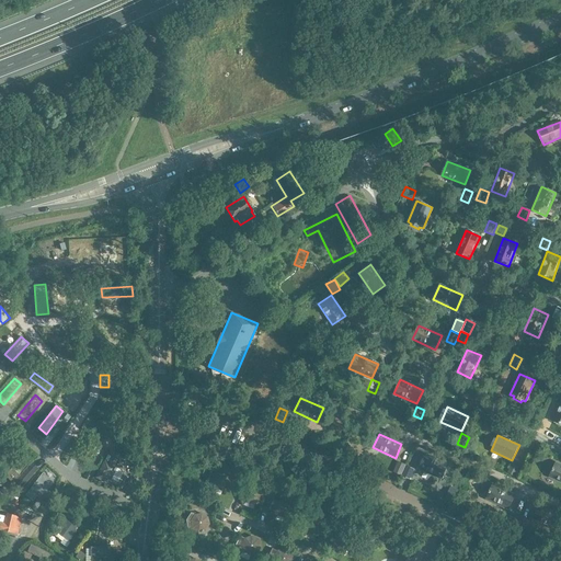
[(98,457),(102,446),(96,444),(92,455),(98,457)]
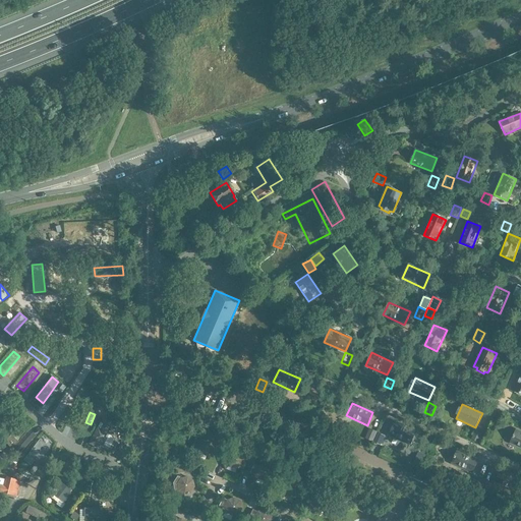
[(68,423),(72,417),(67,414),(63,420),(68,423)]
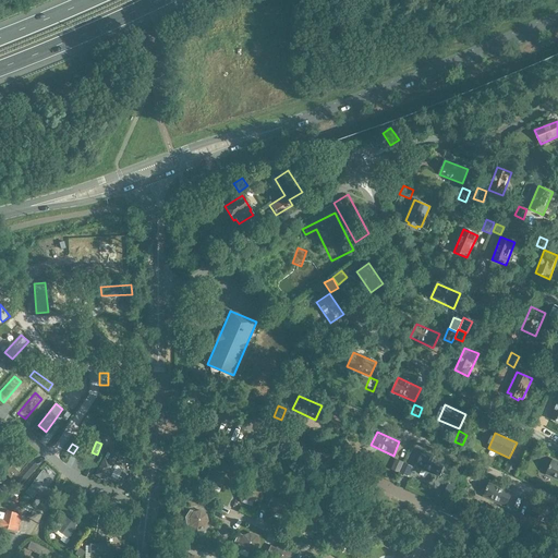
[(439,476),(446,462),(423,452),(416,465),(439,476)]
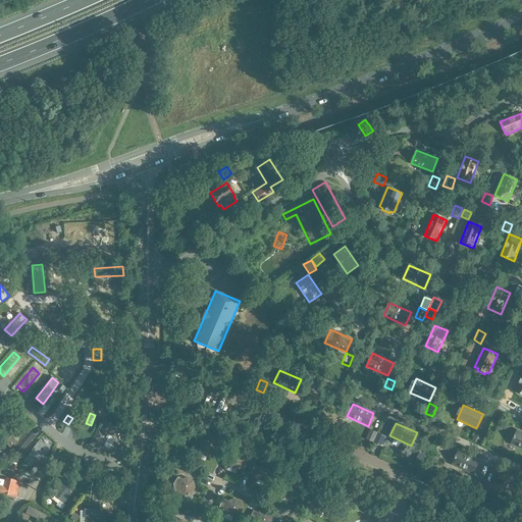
[(108,434),(98,429),(90,445),(101,450),(108,434)]
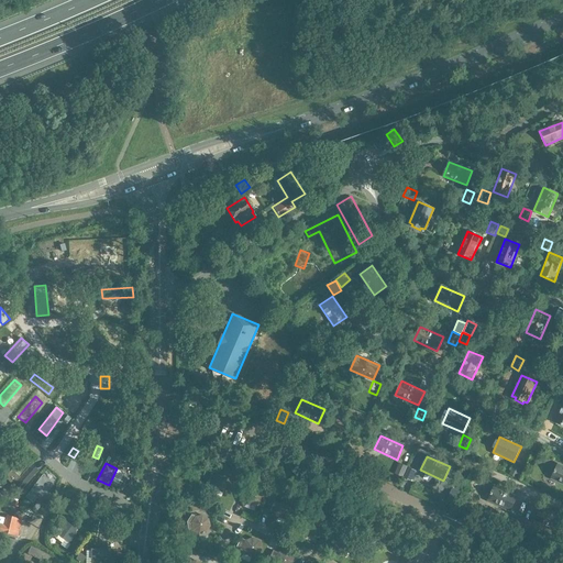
[(403,477),(408,467),(399,463),(395,474),(395,475),(401,478),(401,477),(403,477)]
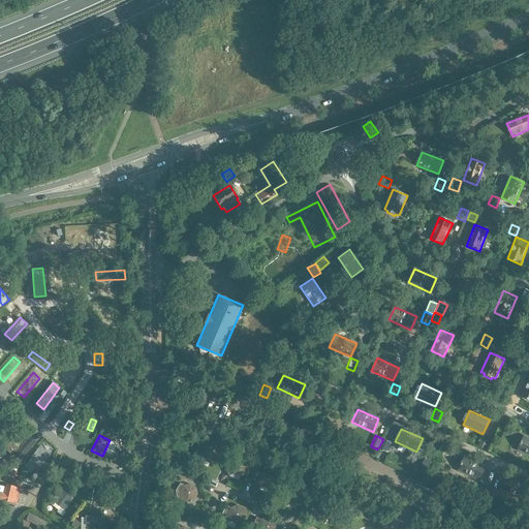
[(483,436),(478,445),(487,449),(491,439),(483,436)]
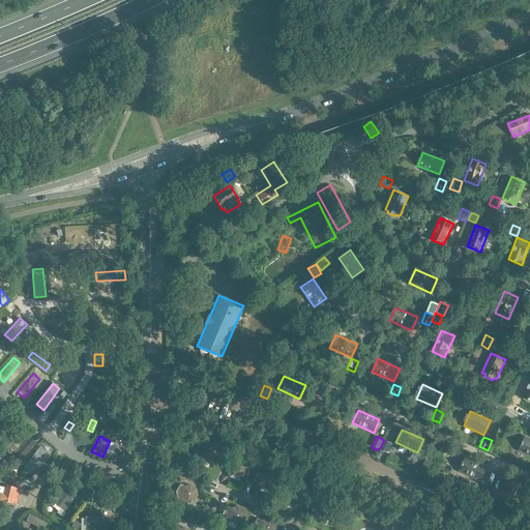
[(529,455),(529,439),(525,437),(519,450),(529,455)]
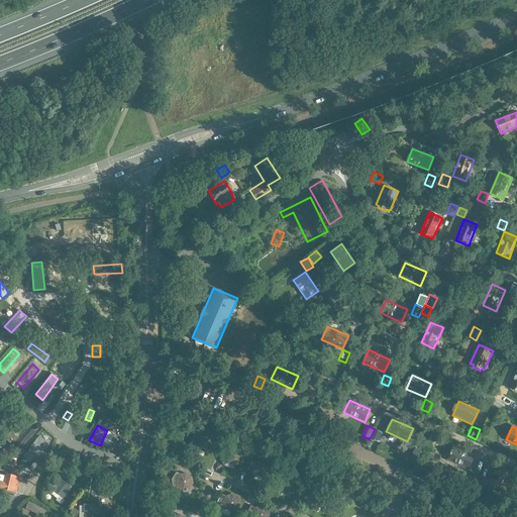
[(382,432),(375,429),(371,438),(378,442),(382,432)]
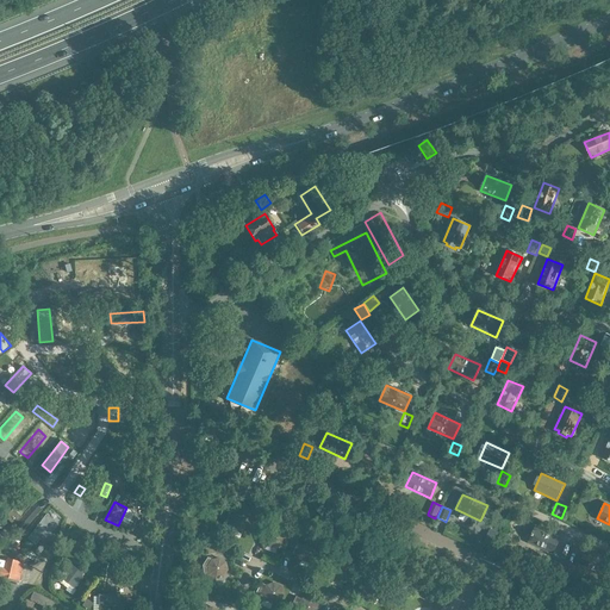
[(229,514),(225,523),(230,535),(235,530),(242,534),(249,530),(253,523),(249,516),(242,514),(235,516),(229,514)]
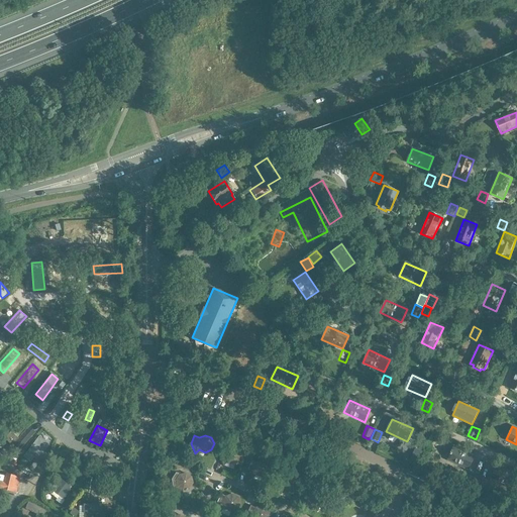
[(23,456),(30,461),(38,451),(38,452),(46,442),(39,436),(31,446),(23,456)]
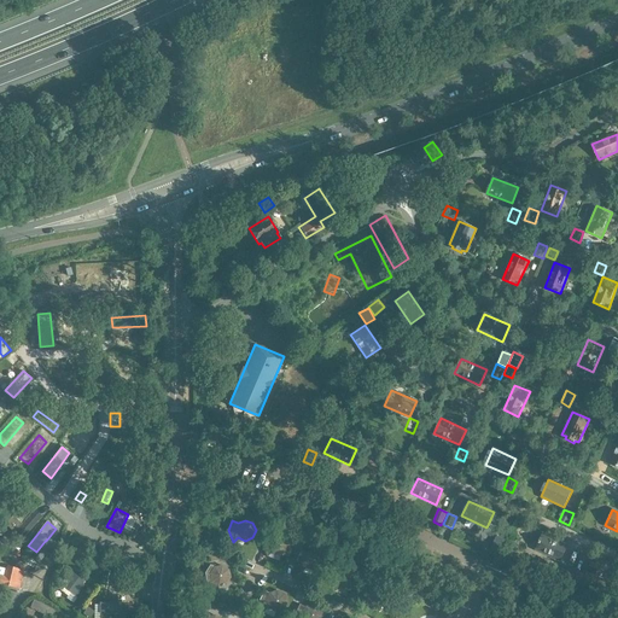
[(560,561),(567,546),(542,534),(536,549),(560,561)]
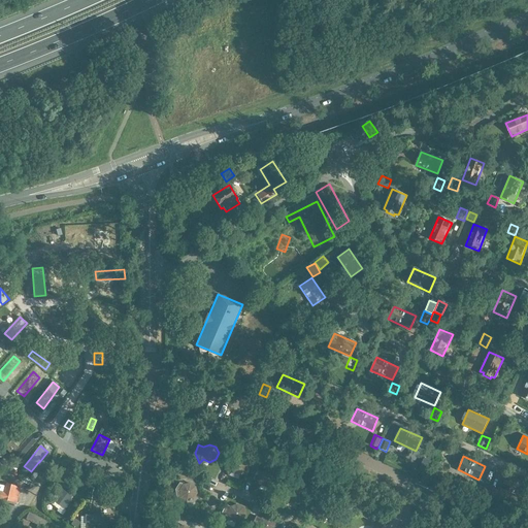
[(228,457),(224,465),(228,476),(232,472),(238,474),(245,472),(248,466),(245,460),(239,457),(233,460),(228,457)]
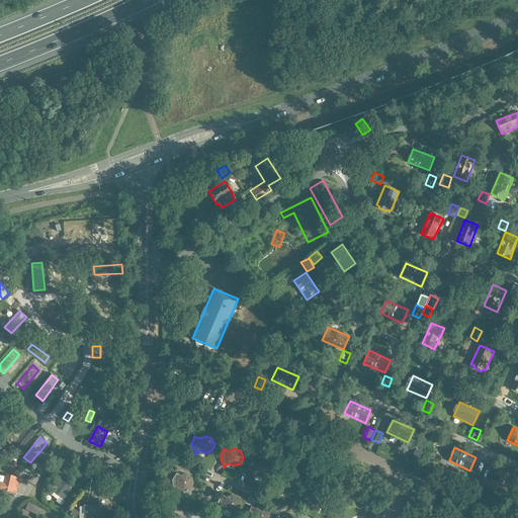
[(422,452),(417,449),(414,456),(420,458),(422,452)]
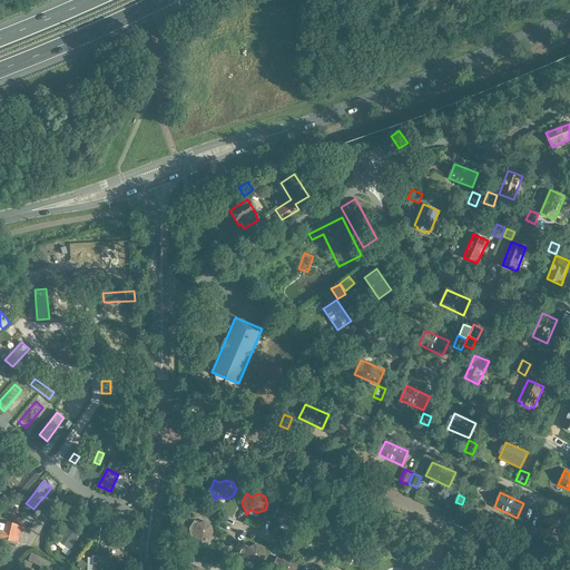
[(277,508),(274,517),(278,528),(283,523),(290,527),(296,523),(300,517),(296,510),(290,508),(283,510),(277,508)]
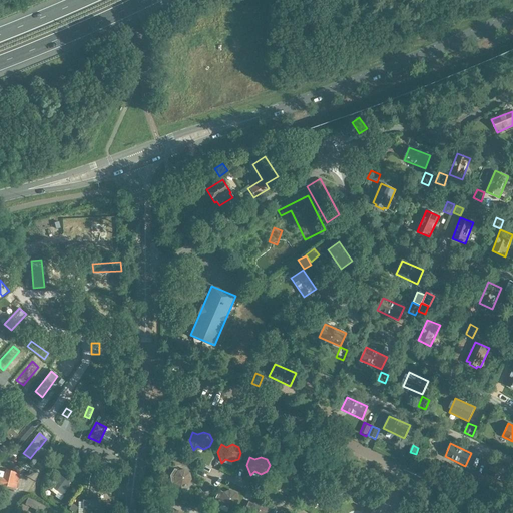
[(508,485),(512,474),(512,471),(493,463),(487,476),(508,485)]
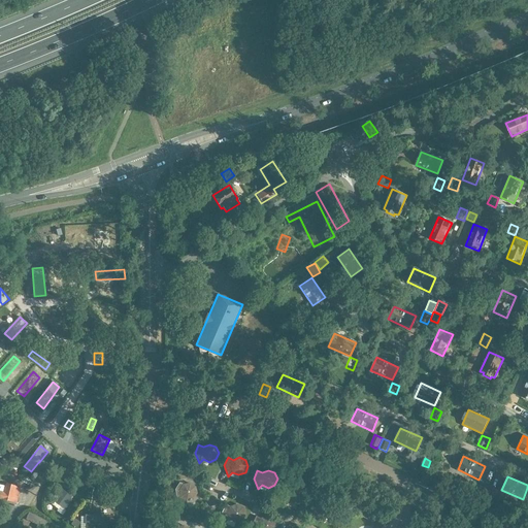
[(76,489),(80,494),(92,486),(88,481),(76,489)]
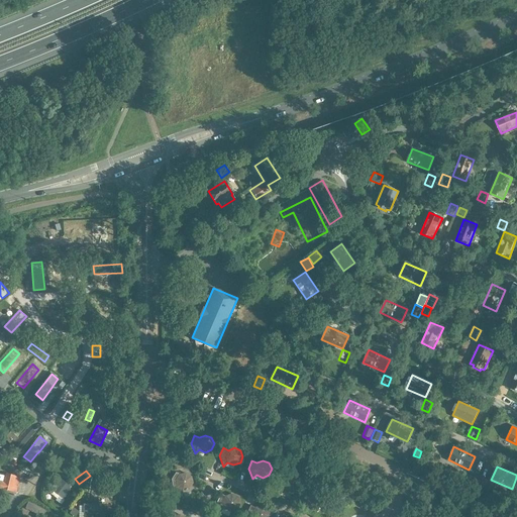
[(176,473),(172,480),(174,490),(182,495),(183,491),(189,489),(193,484),(192,477),(186,474),(180,475),(176,473)]
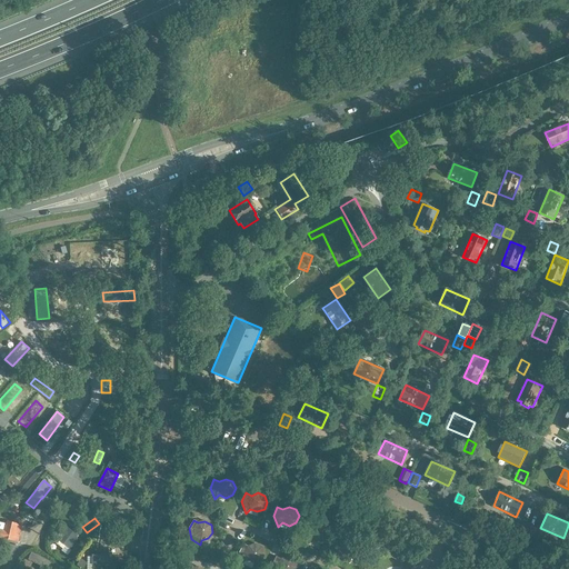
[(523,533),(527,525),(519,520),(515,530),(523,533)]
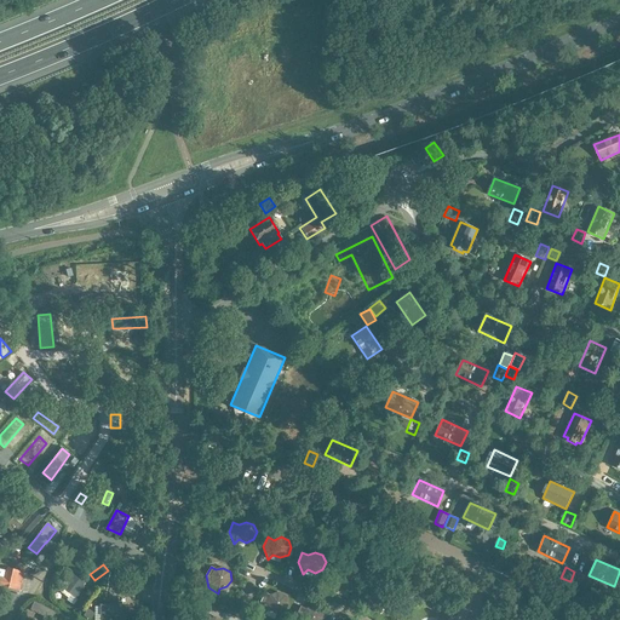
[(17,590),(21,573),(5,569),(0,586),(17,590)]
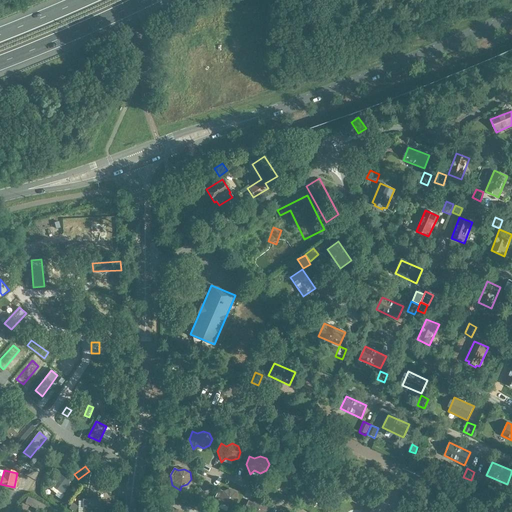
[(479,483),(482,475),(475,472),(471,480),(479,483)]
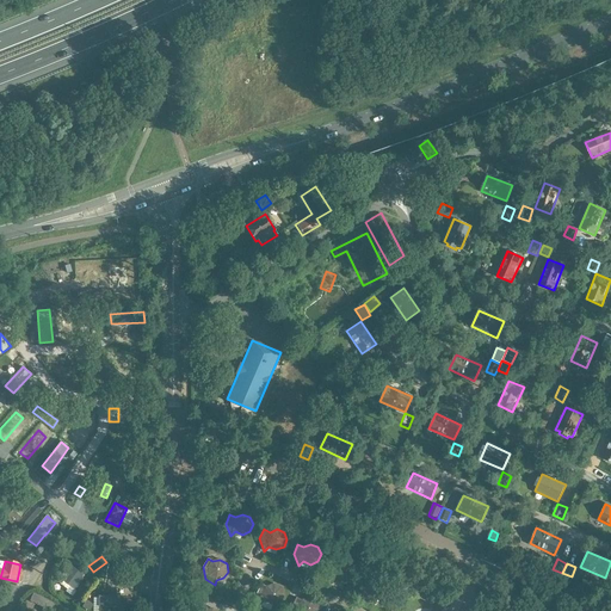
[(72,587),(81,575),(69,567),(60,580),(72,587)]
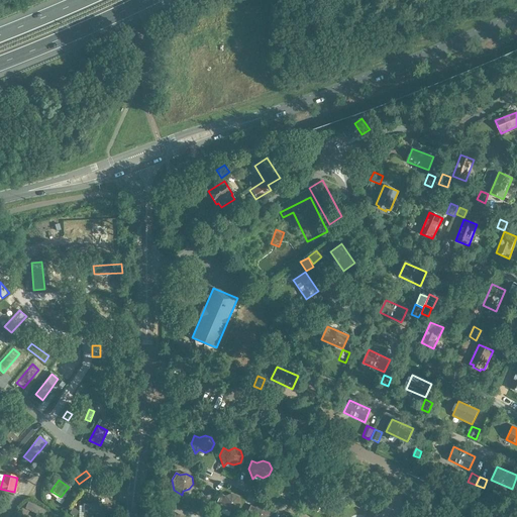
[(308,489),(304,497),(307,508),(312,504),(318,507),(324,505),(327,499),(325,493),(319,490),(313,492),(308,489)]
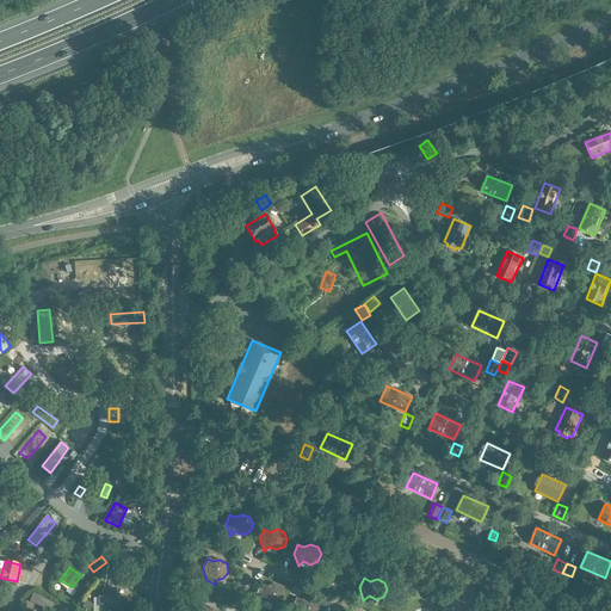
[(267,587),(261,584),(257,593),(260,605),(266,602),(273,605),(281,603),(284,596),(282,587),(275,585),(267,587)]
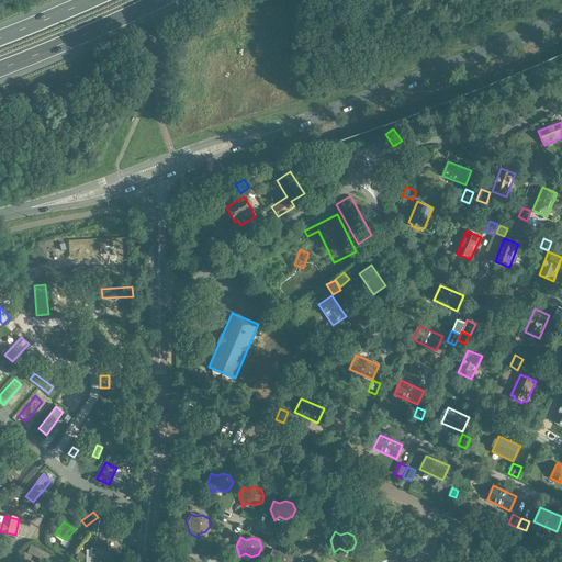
[(31,546),(27,553),(41,559),(38,561),(42,561),(44,560),(47,561),(52,555),(31,546)]
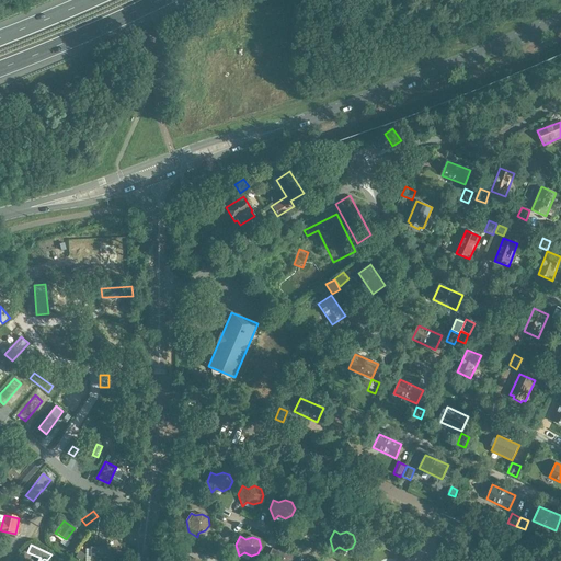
[(116,549),(107,549),(107,547),(107,546),(99,546),(99,547),(99,549),(91,549),(91,557),(91,560),(114,560),(114,558),(115,558),(116,549)]
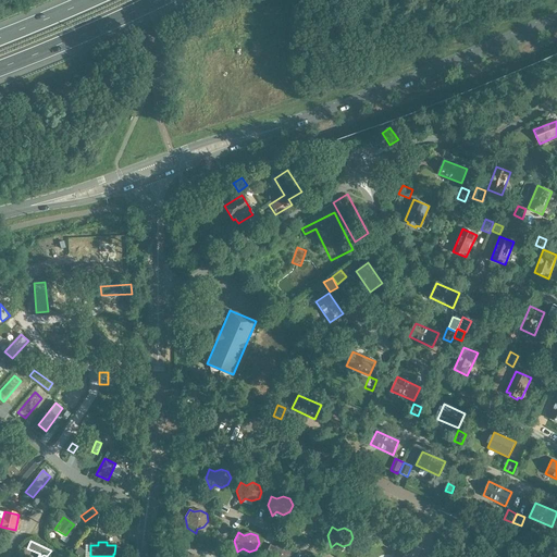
[(265,553),(267,556),(289,556),(291,556),(288,548),(282,545),(275,547),(270,545),(265,553)]
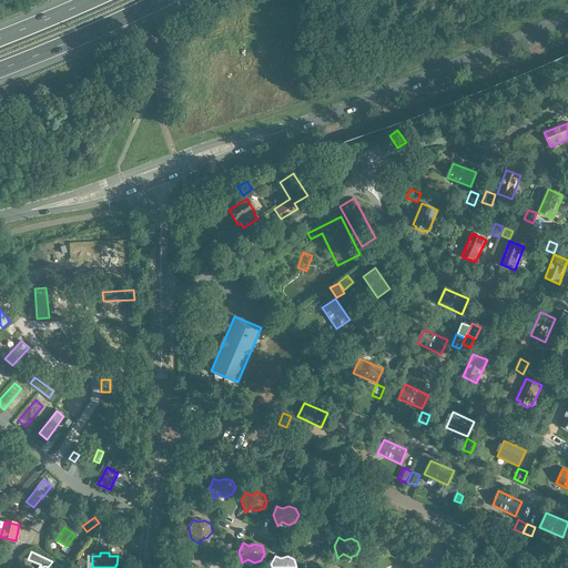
[(81,558),(77,564),(81,567),(82,567),(87,563),(81,558)]
